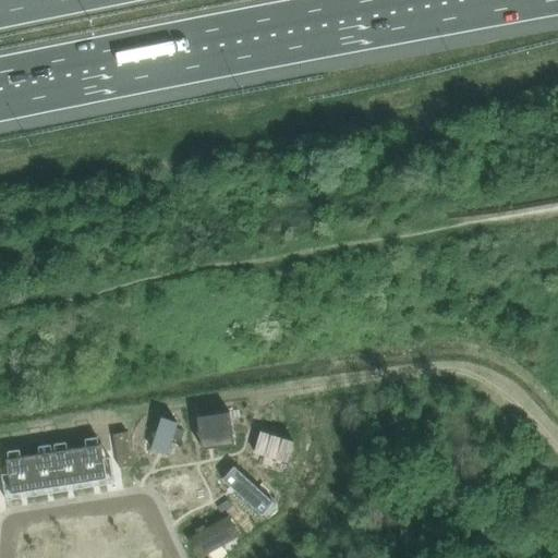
[(230,412),(197,416),(202,448),(234,444),(230,412)]
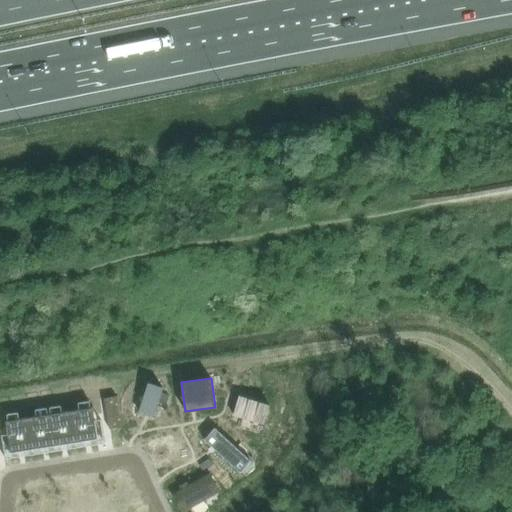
[(149,383),(140,411),(153,416),(162,387),(149,383)]
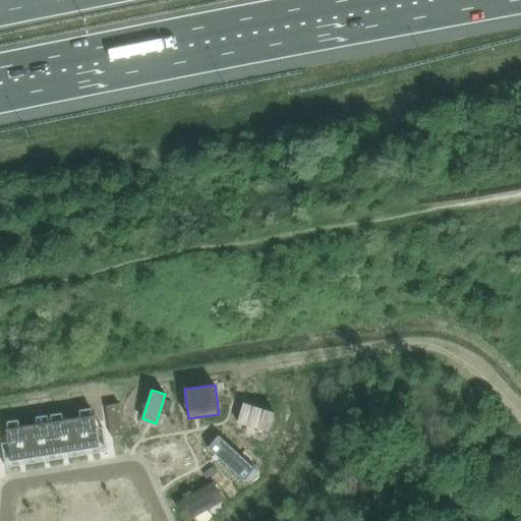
[(243,402),(238,422),(269,431),(275,411),(243,402)]
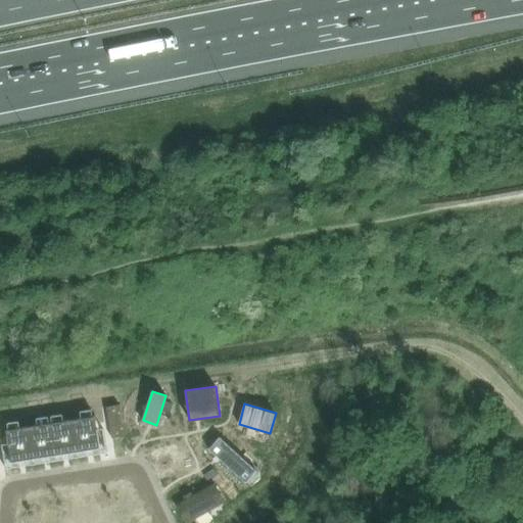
[(120,405),(107,407),(111,437),(125,435),(120,405)]
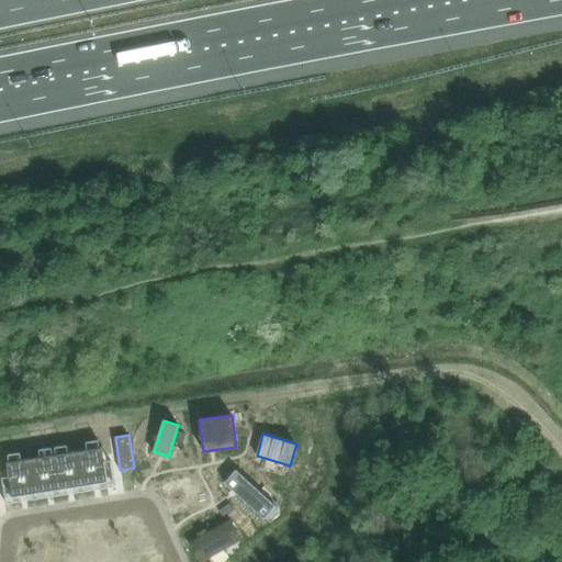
[(9,461),(7,461),(12,496),(108,481),(102,447),(9,461)]
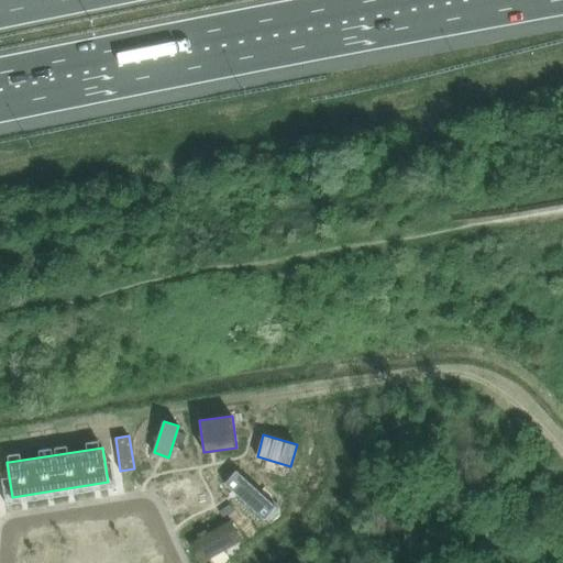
[(236,471),(224,483),(244,501),(265,519),(276,507),(236,471)]
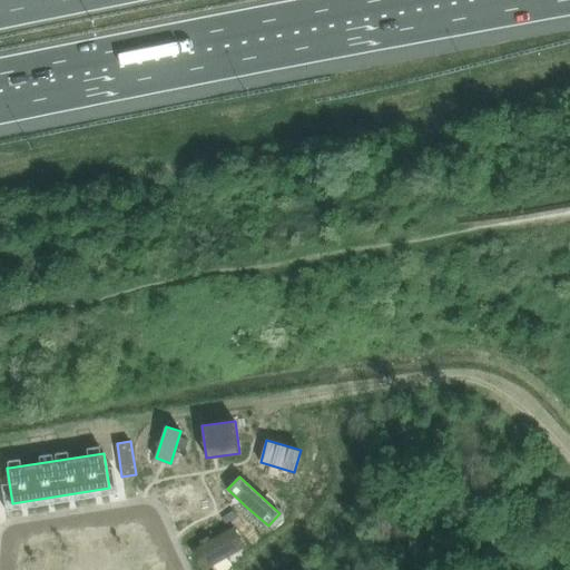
[(234,528),(194,551),(204,569),(244,547),(234,528)]
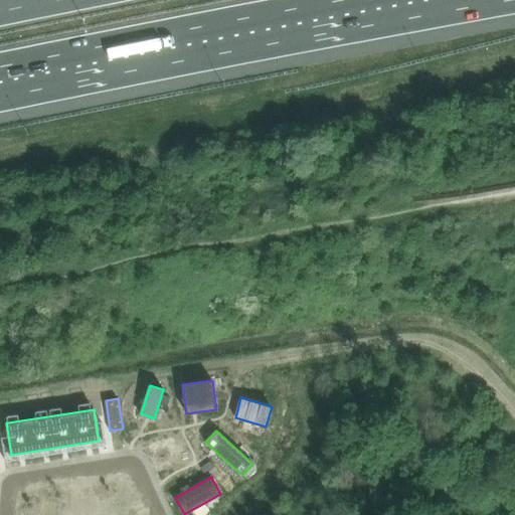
All buildings are outlined.
